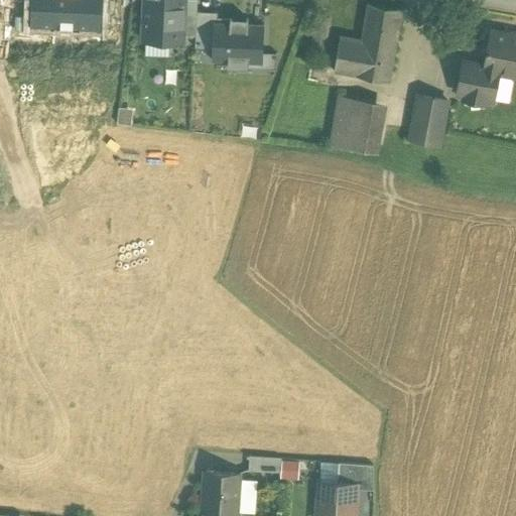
[(32,0),(32,23),(54,24),(54,0),(32,0)]
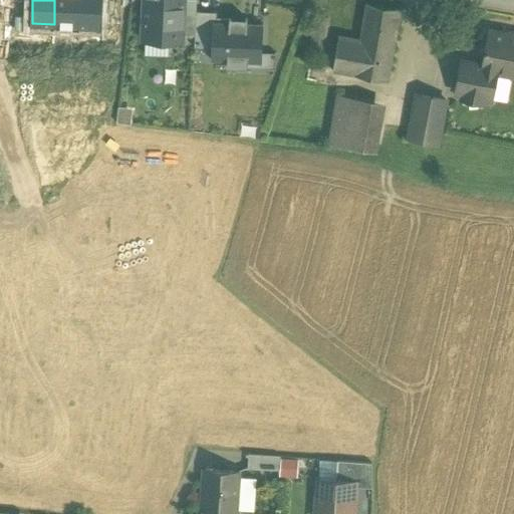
[(54,0),(54,24),(79,25),(80,0),(54,0)]
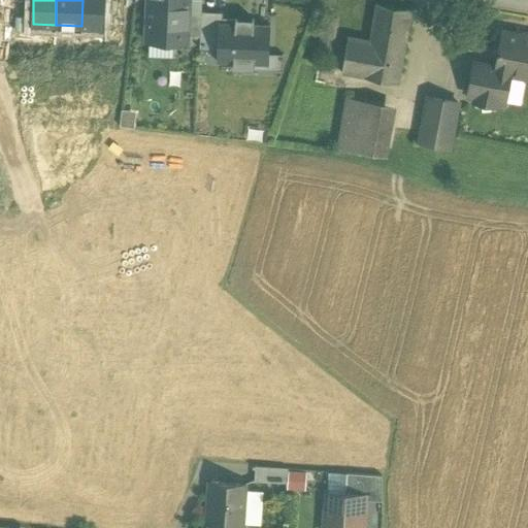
[(83,0),(81,26),(103,27),(104,0),(83,0)]
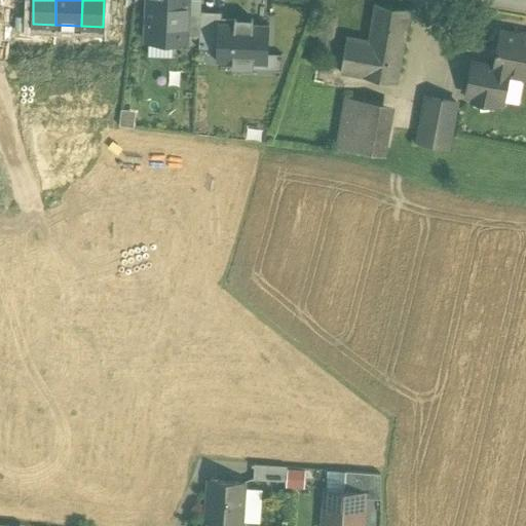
[(147,0),(146,41),(186,43),(187,36),(188,0),(147,0)]
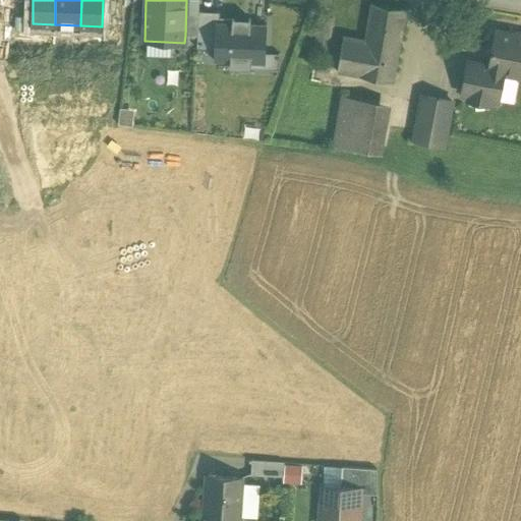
[(186,0),(185,36),(197,37),(198,11),(198,0),(186,0)]
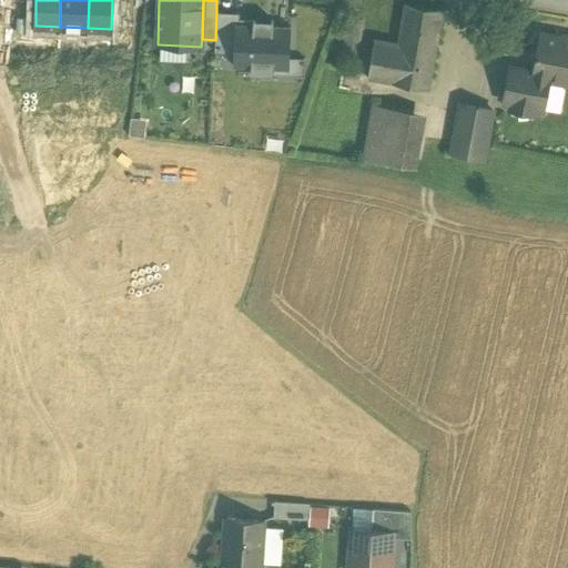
[(443,11),(406,4),(398,46),(375,41),(367,80),(429,91),(443,11)]
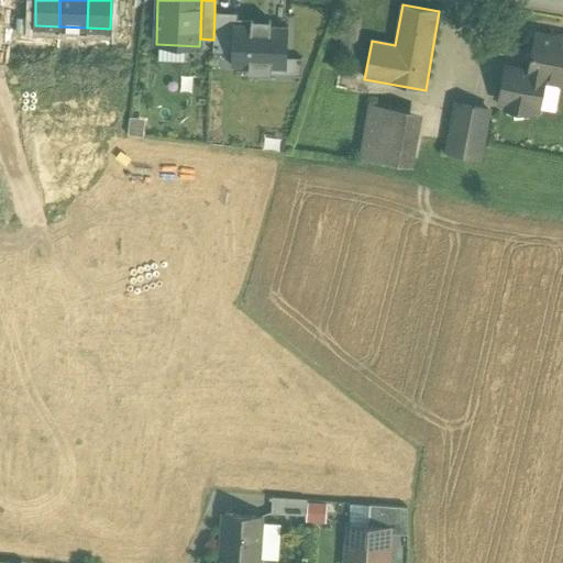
[(238,13),(214,12),(213,40),(212,52),(232,53),(233,24),(236,25),(238,13)]
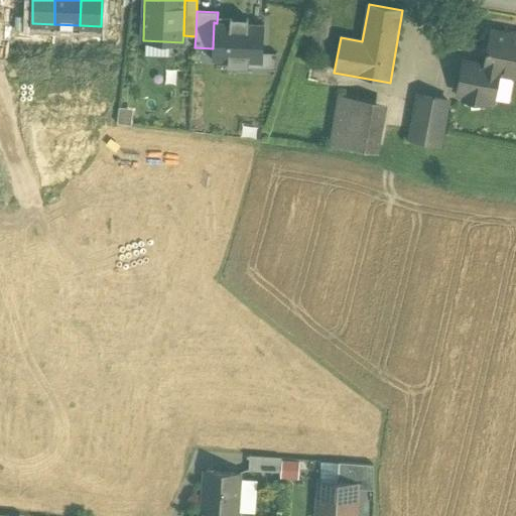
[(213,48),(212,61),(228,61),(228,69),(249,70),(249,62),(262,63),(264,25),(248,24),(249,20),(232,19),(232,23),(217,23),(214,22),(213,48)]
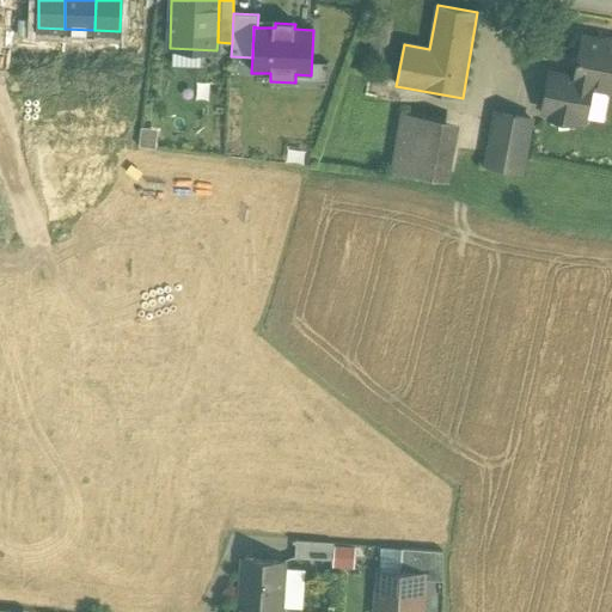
[(611,43),(582,37),(574,78),(551,74),(544,111),(586,120),(592,89),(610,91),(609,95),(611,95),(611,43)]
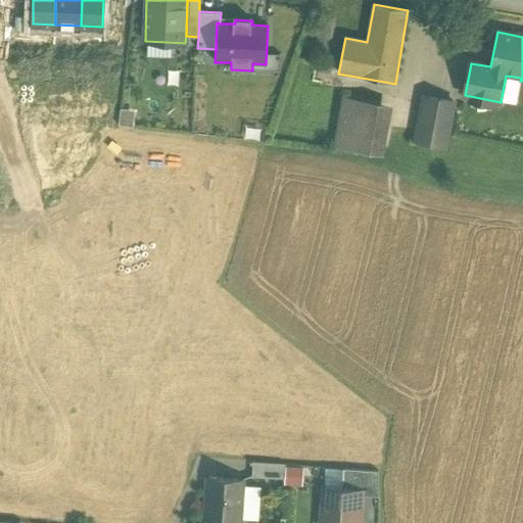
[(379,104),(343,97),(334,147),(370,154),(379,104)]
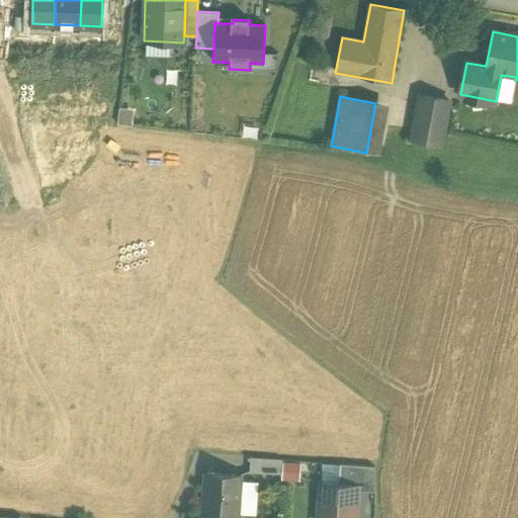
[(449,102),(421,96),(412,140),(441,146),(449,102)]
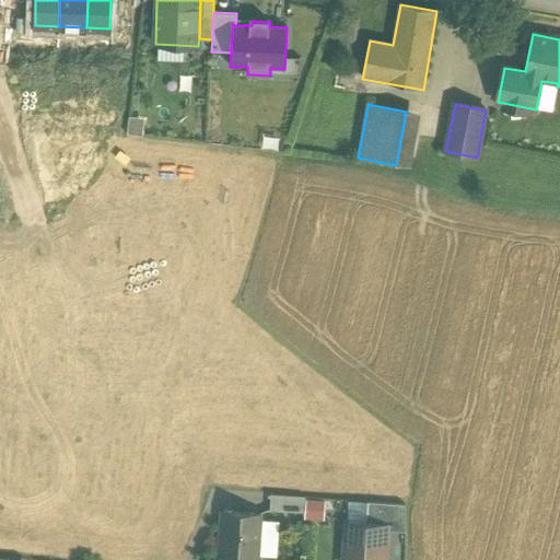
[(304,498),(271,494),(270,510),(303,513),(304,498)]
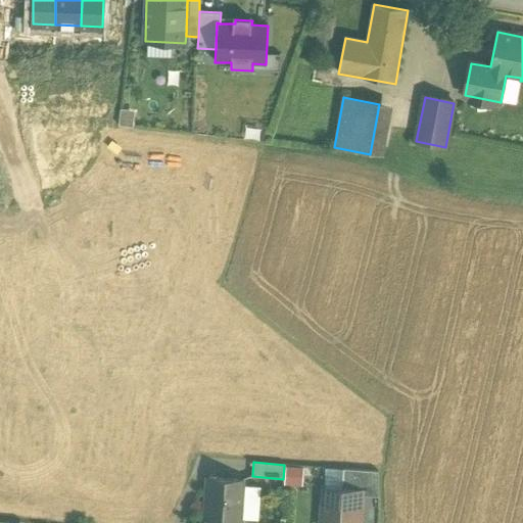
[(379,471),(343,469),(342,490),(361,491),(361,495),(379,496),(379,471)]
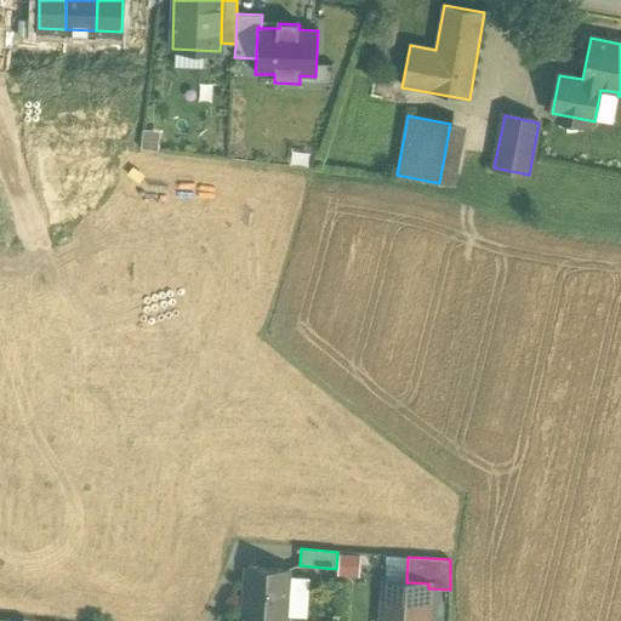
[(289,569),(248,567),(244,616),(285,619),(289,569)]
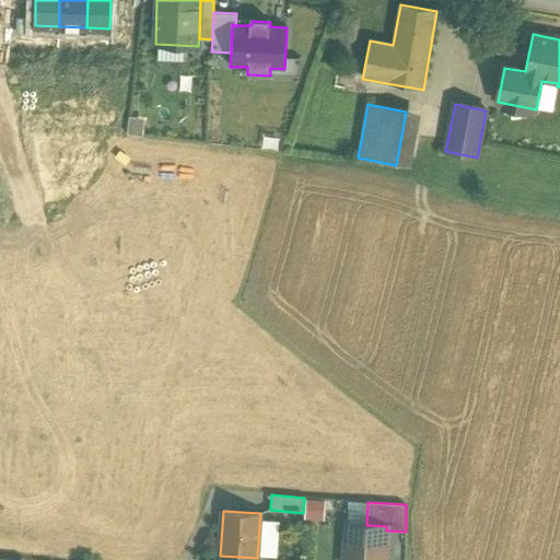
[(366,525),(347,523),(343,559),(384,559),(386,531),(386,526),(366,525)]
